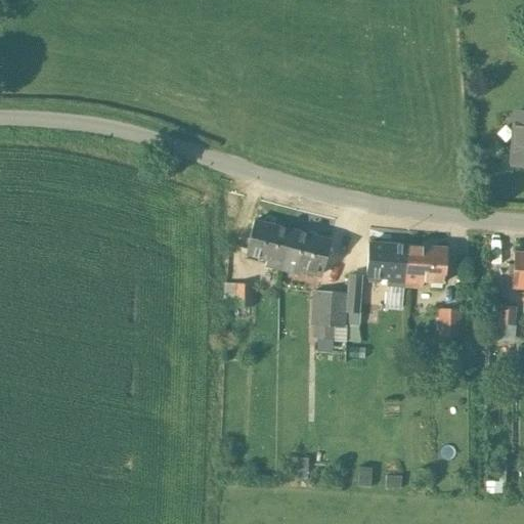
[(523,113),(516,113),(512,165),(523,165),(523,113)]
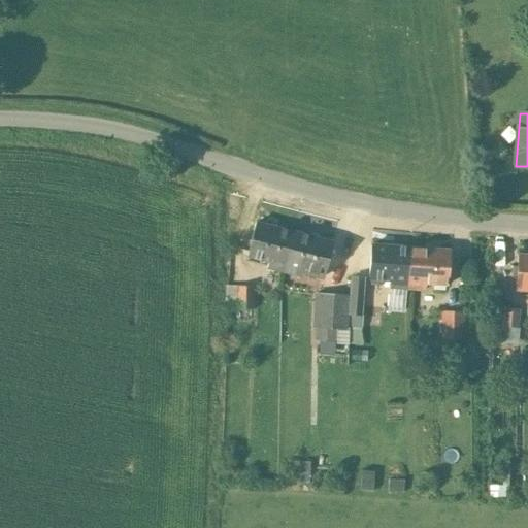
[(294,233),(256,223),(248,256),(268,261),(267,267),(284,271),(294,233)]
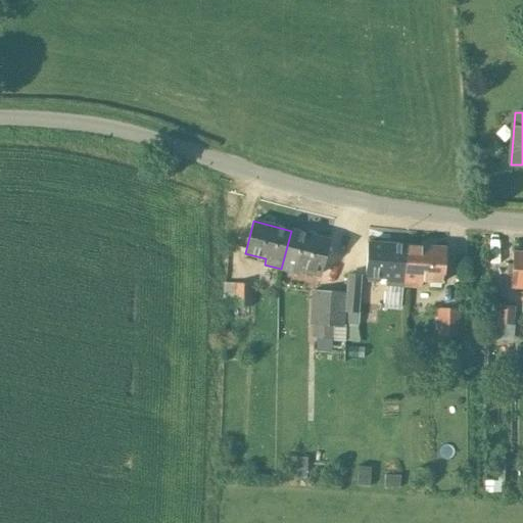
[(329,240),(291,231),(281,269),(298,274),(299,268),(321,273),(329,240)]
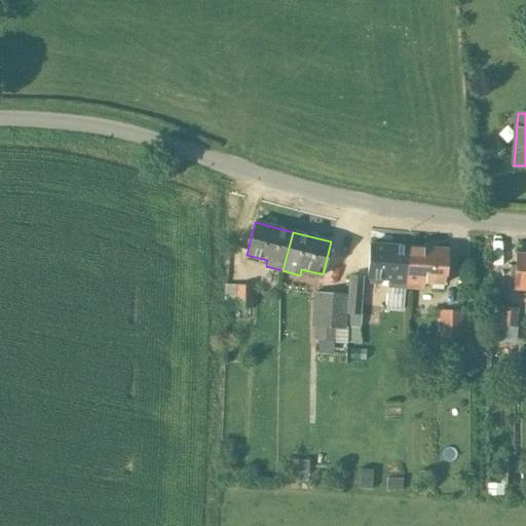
[(409,247),(369,243),(367,278),(389,279),(388,286),(406,287),(409,247)]
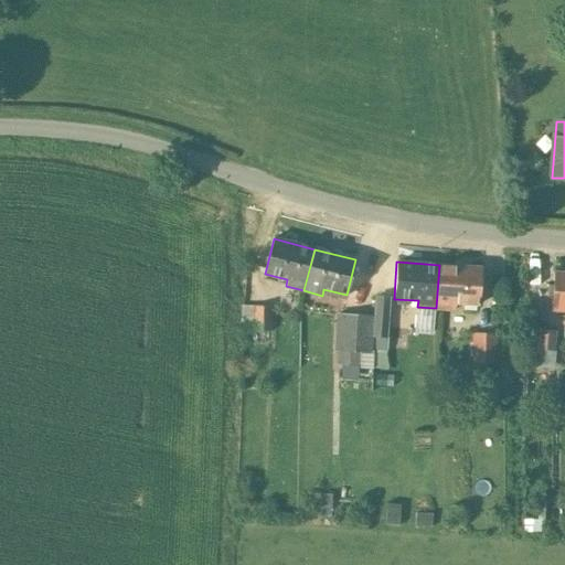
[(482,268),(439,265),(436,308),(455,309),(456,302),(479,305),(482,268)]
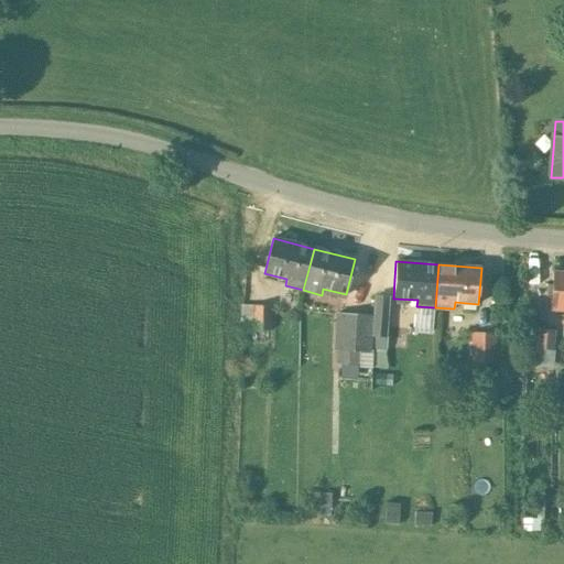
[(563,272),(554,272),(552,308),(563,308),(563,272)]
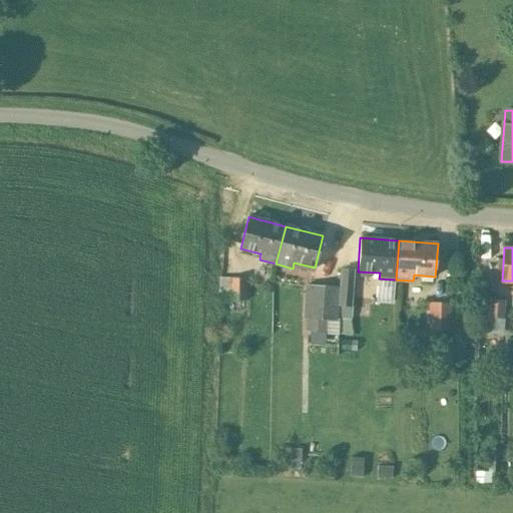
[(355,271),(341,270),(339,287),(340,288),(339,306),(351,307),(352,306),(355,271)]
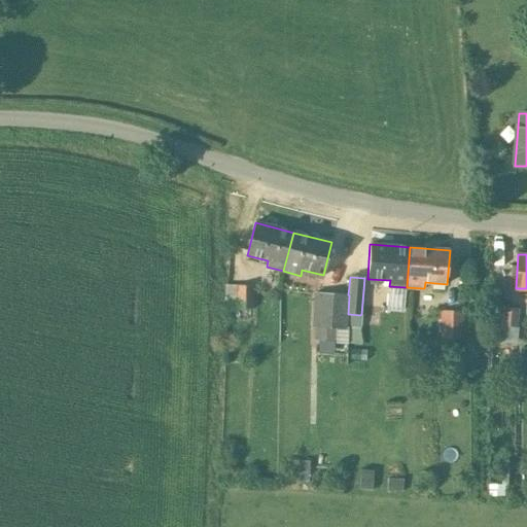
[(253,286),(227,286),(227,308),(253,308),(253,286)]
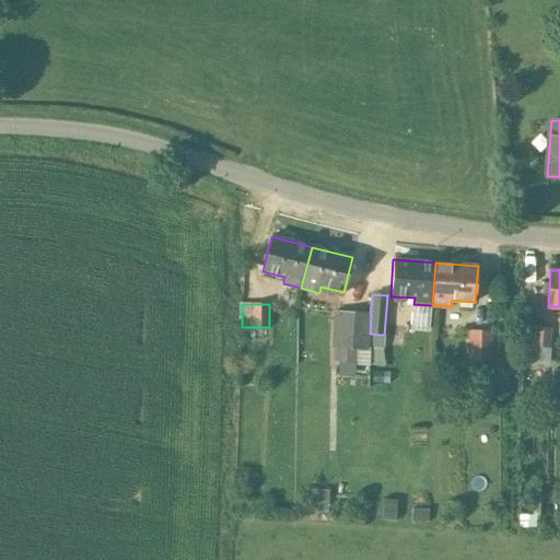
[(370,313),(338,311),(335,346),(336,346),(357,347),(369,348),(370,334),(370,314),(370,313)]
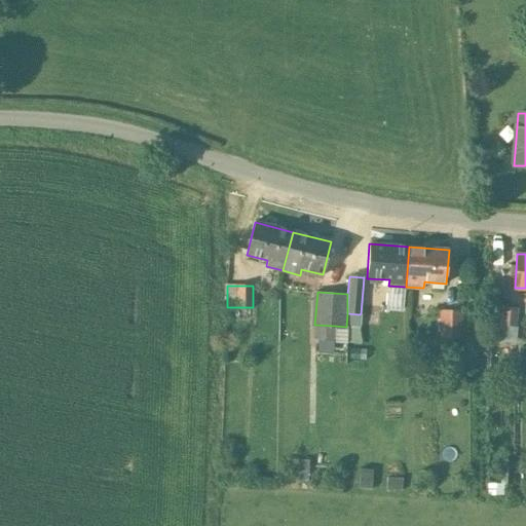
[(518,309),(501,308),(500,327),(517,328),(518,309)]
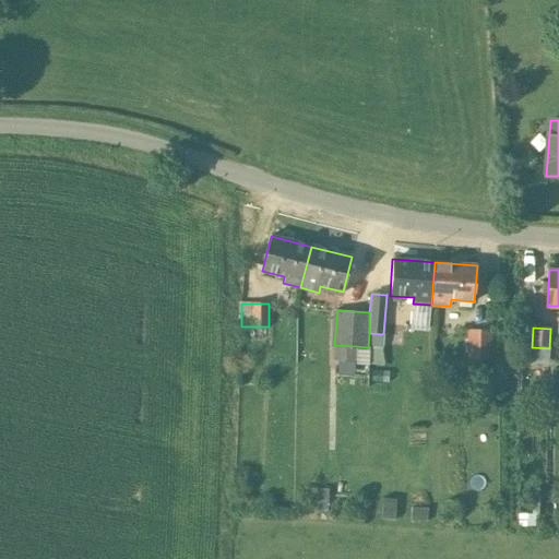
[(491,330),(468,330),(468,360),(490,360),(491,330)]
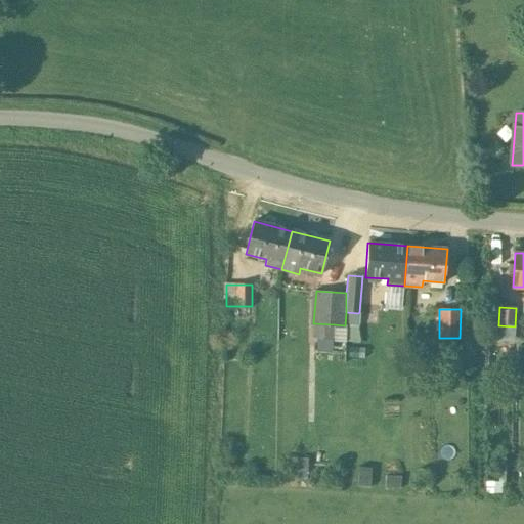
[(358,313),(346,312),(346,321),(358,322),(358,313)]
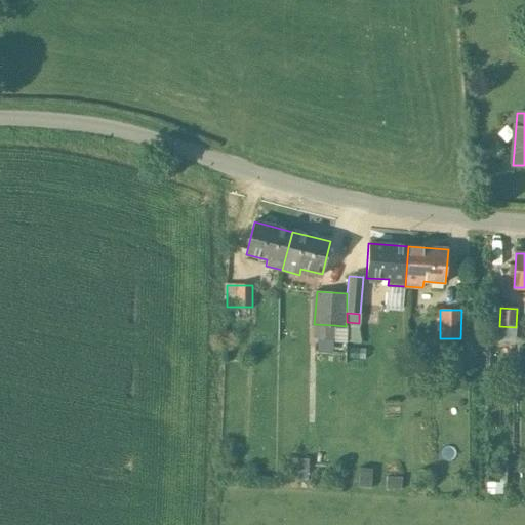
[(334,325),(315,324),(314,336),(333,337),(334,325)]
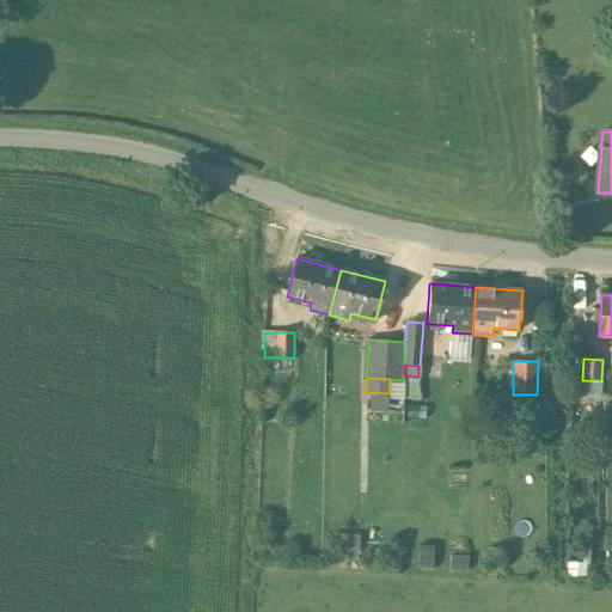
[(359,536),(337,537),(337,551),(359,551),(359,536)]
